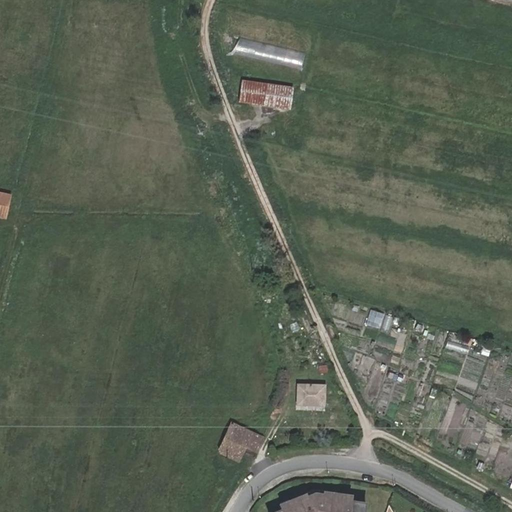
[(306,49),(230,32),(226,51),(302,68),(306,49)]
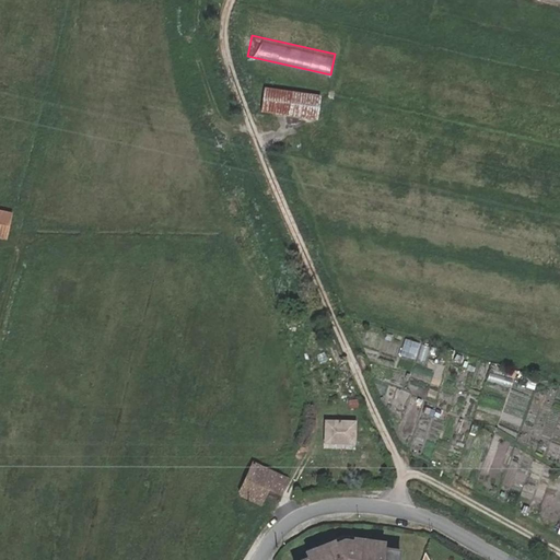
[(260,112),(287,114),(290,92),(263,89),(260,112)]
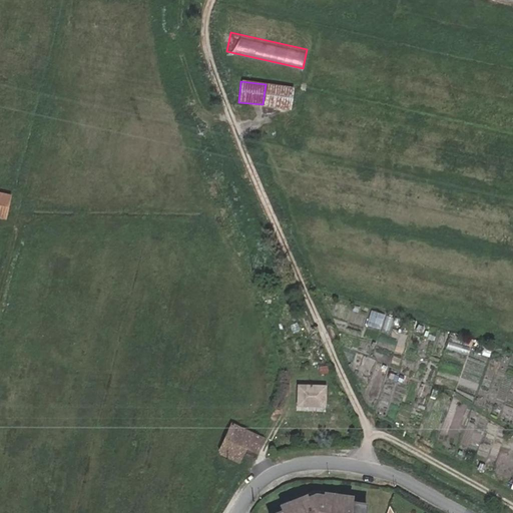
[(239,110),(241,121),(281,112),(278,101),(263,104),(239,110)]
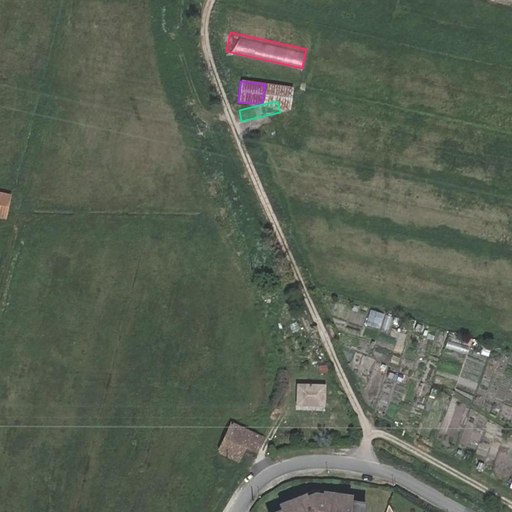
[(9,196),(0,193),(0,216),(5,217),(9,196)]
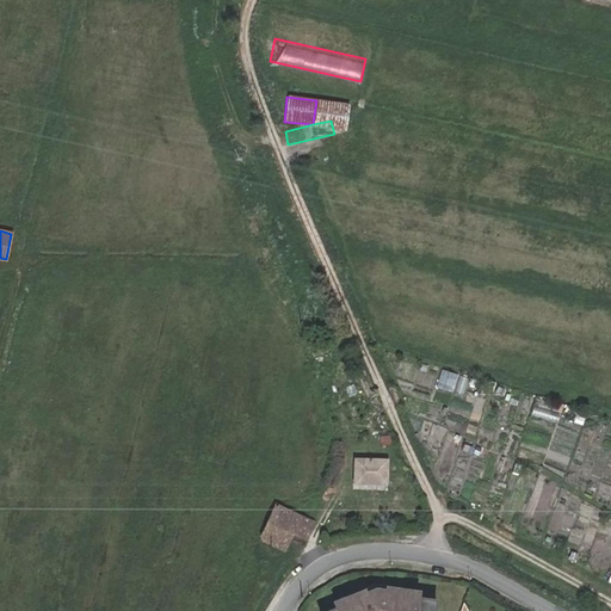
[(443,369),(437,386),(454,392),(458,374),(443,369)]
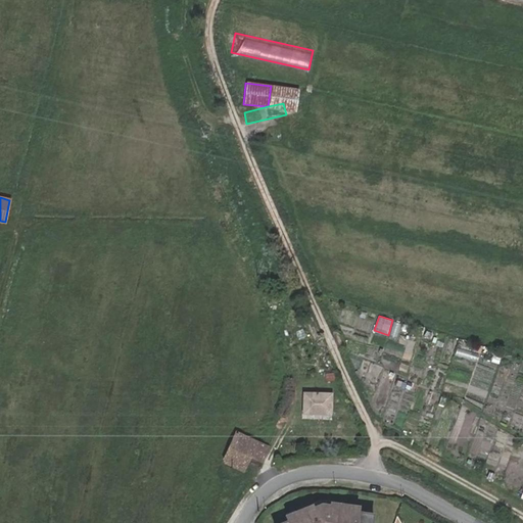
[(394,323),(389,336),(395,338),(399,325),(394,323)]
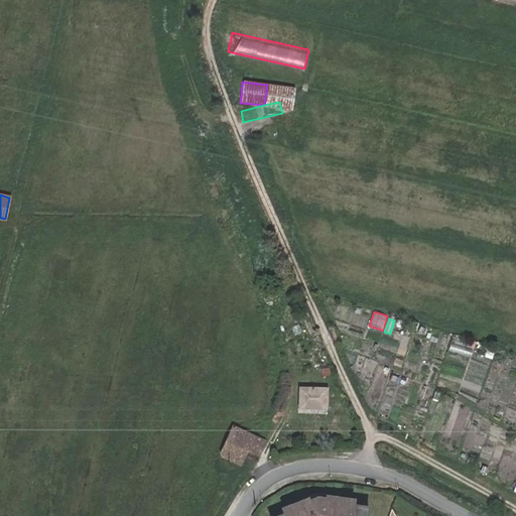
[(328,388),(300,387),(300,407),(328,408),(328,388)]
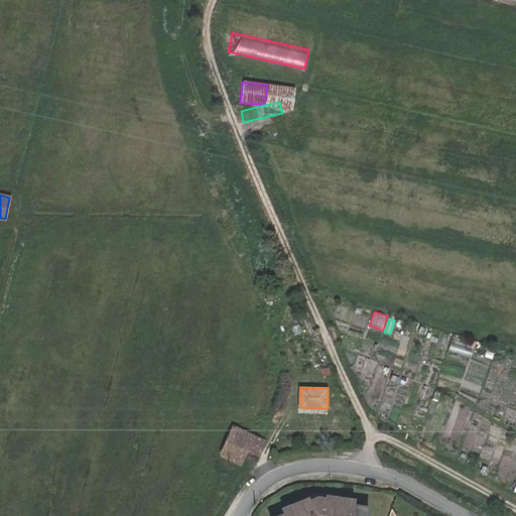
[(266,439),(260,437),(254,435),(234,427),(222,457),(242,464),(248,448),(260,454),(266,439)]
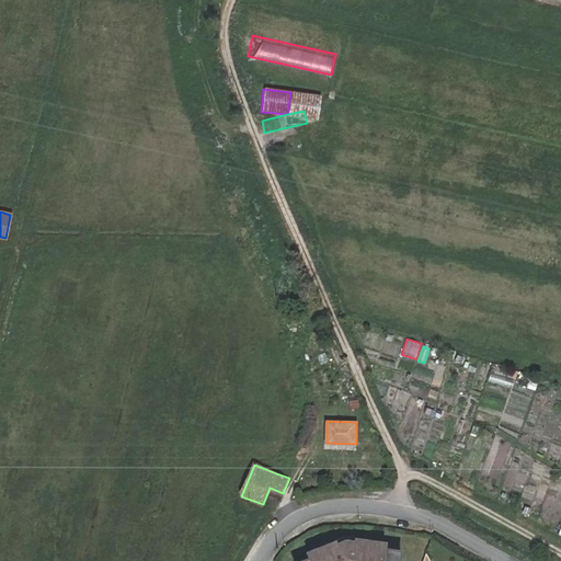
[(356,544),(347,541),(339,546),(338,542),(320,550),(321,553),(310,558),(311,560),(309,560),(400,560),(402,552),(386,550),(387,548),(376,546),(376,544),(356,540),(356,544)]
